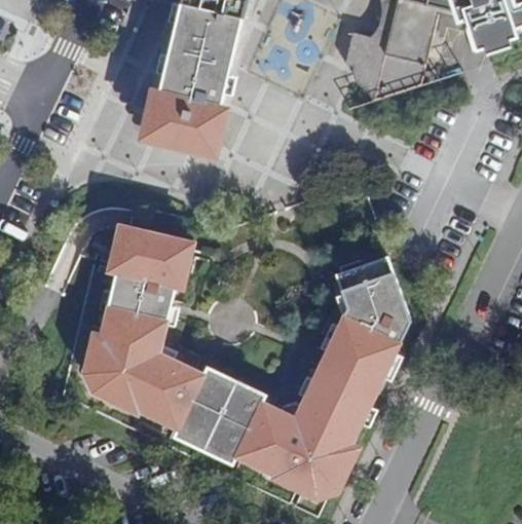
[(181,0),(180,3),(240,17),(245,19),(249,0),(181,0)]
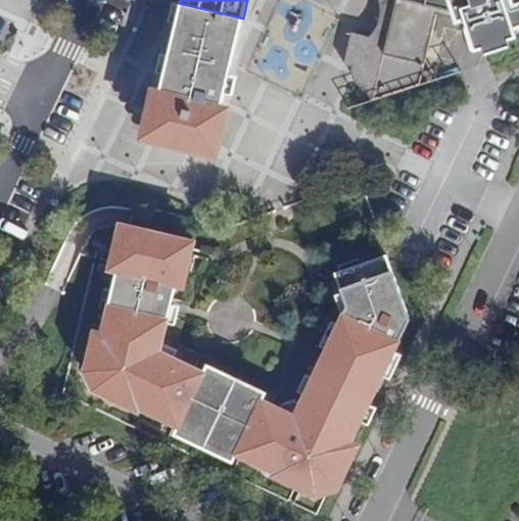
[(376,0),(377,5),(378,10),(376,20),(373,31),(370,37),(350,33),(342,64),(348,66),(349,70),(352,80),(362,88),(368,102),(413,86),(432,7),(454,11),(456,18),(467,15),(477,46),(514,32),(507,9),(518,4),(518,0),(376,0)]
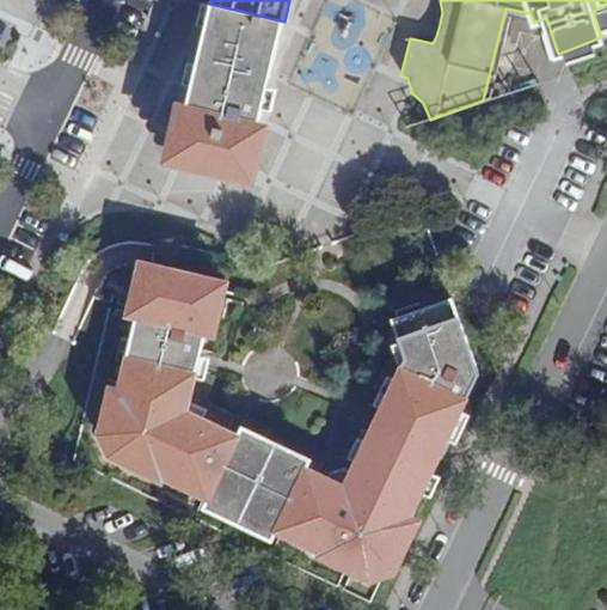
[(280,20),(209,4),(172,152),(243,169),(280,20)]
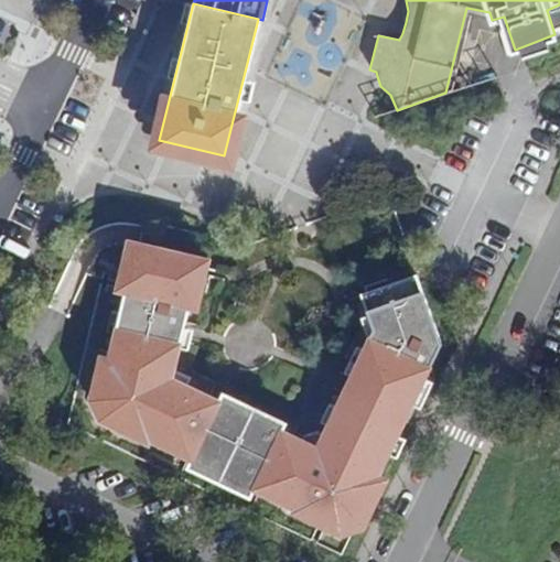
[(337,528),(352,522),(406,409),(391,402),(409,364),(424,370),(432,354),(418,347),(428,326),(411,279),(357,299),(369,333),(352,369),(313,451),(158,393),(160,384),(165,386),(172,358),(174,359),(179,343),(176,342),(190,285),(127,270),(96,401),(103,418),(148,439),(146,443),(291,511),(293,507),(337,528)]
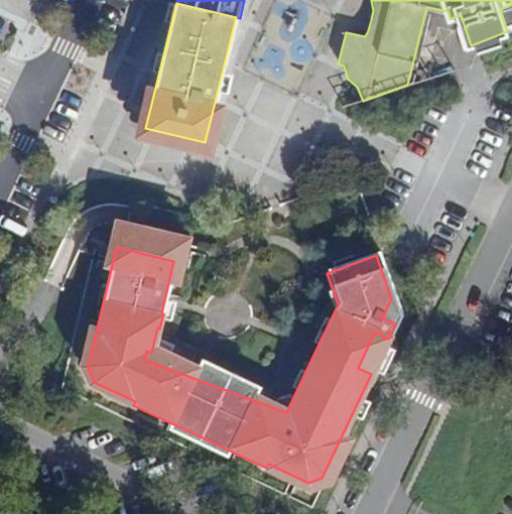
[(398,317),(391,298),(382,317),(395,324),(398,317)]
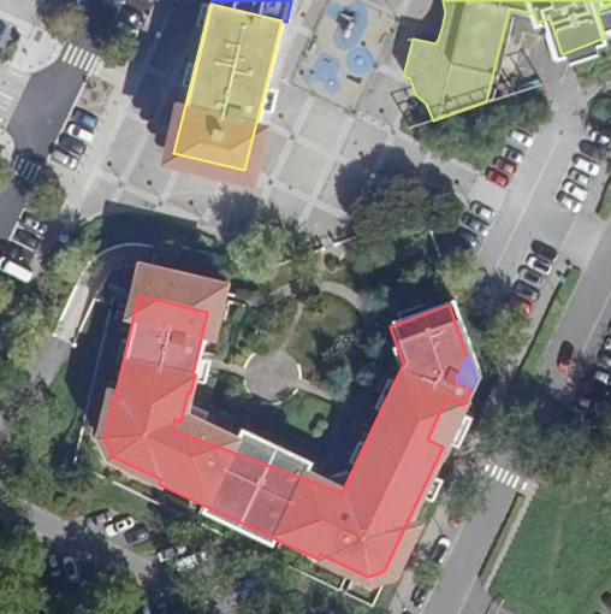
[(463,405),(446,397),(427,440),(443,447),(463,405)]
